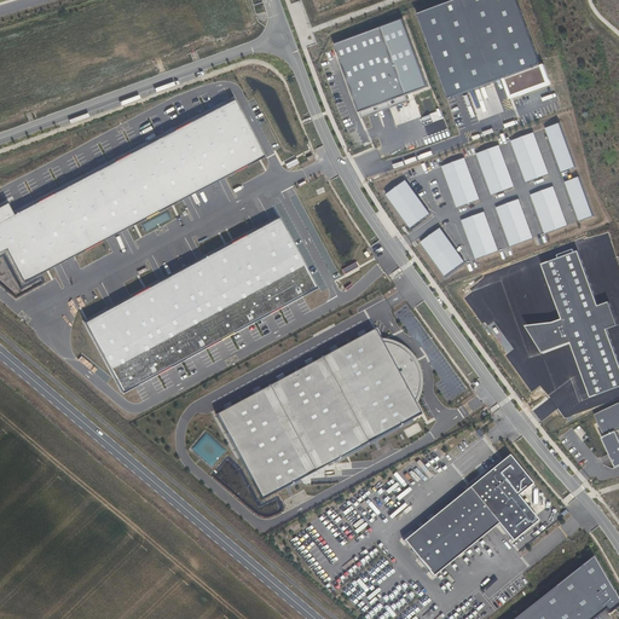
[(515,0),(453,0),(416,15),(447,98),(539,64),(515,0)]
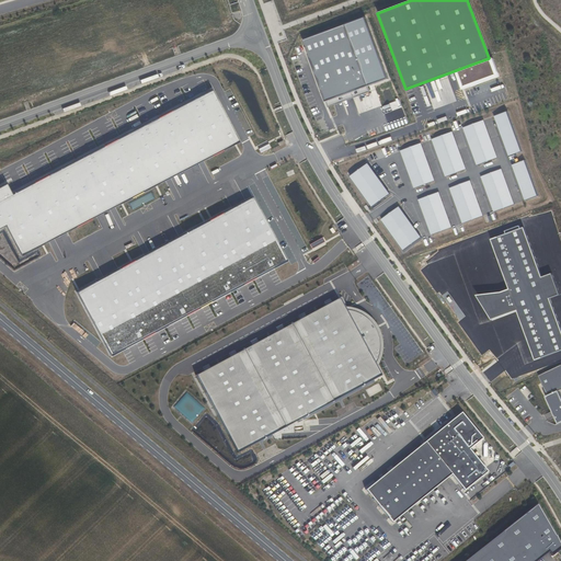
[(369,87),(346,25),(304,41),(327,102),(369,87)]
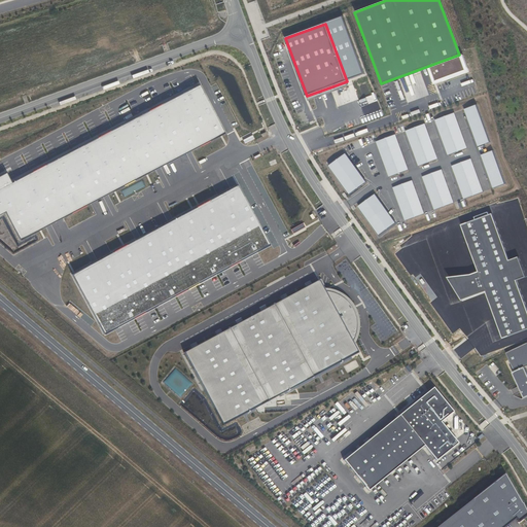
[(11,183),(0,188),(0,214),(4,212),(19,240),(223,132),(198,84),(11,183)]
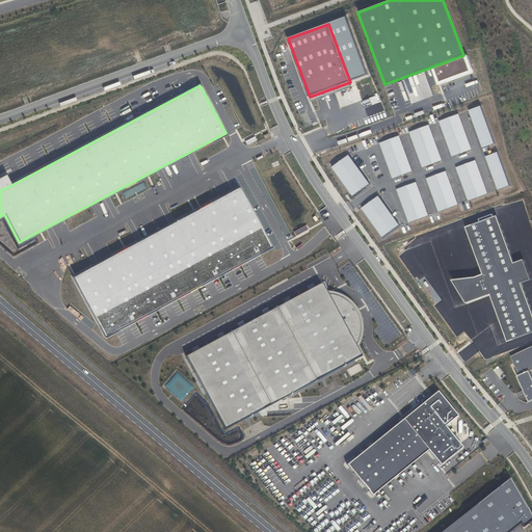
[(481,106),(470,111),(483,149),(496,144),(481,106)]
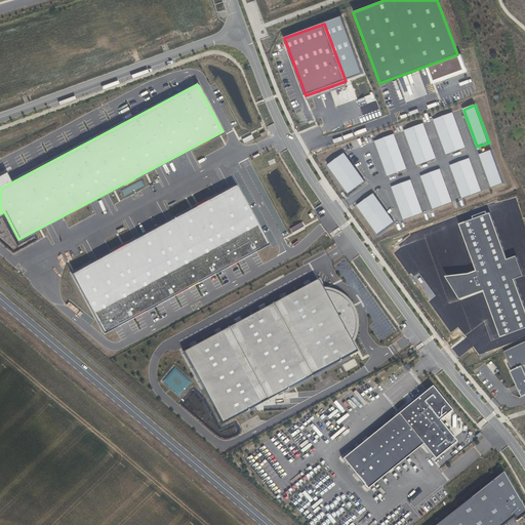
[(452,114),(433,120),(447,155),(466,148),(452,114)]
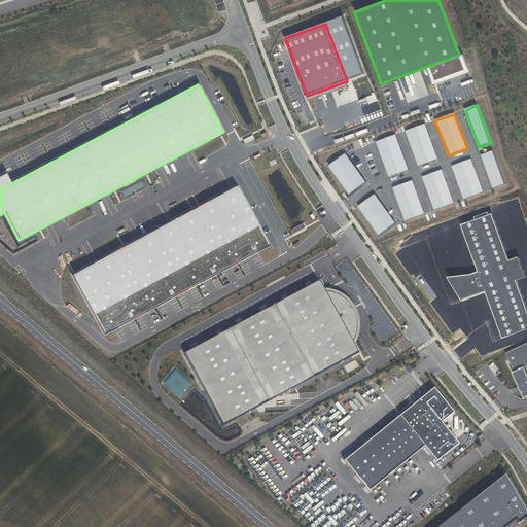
[(425,125),(406,132),(419,166),(437,159),(425,125)]
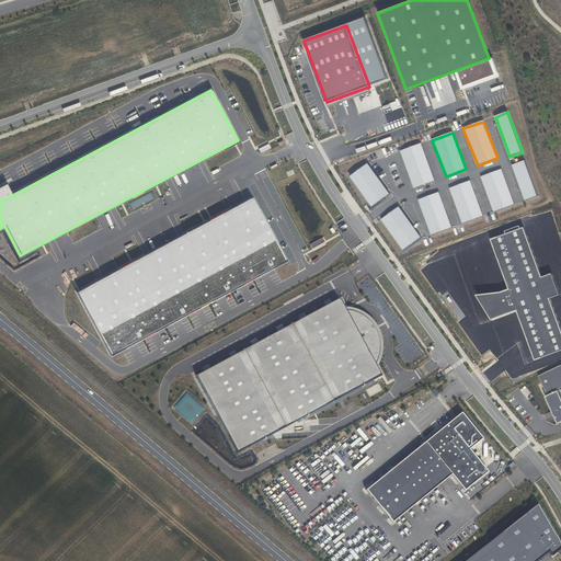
[(422,144),(400,151),(415,189),(435,181),(422,144)]
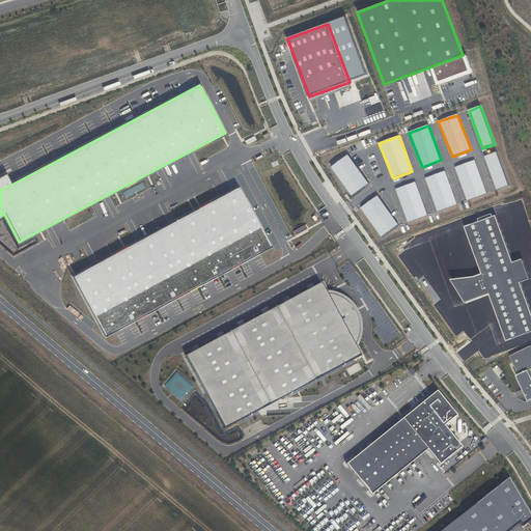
[(498,152),(485,157),(497,190),(509,186),(498,152)]
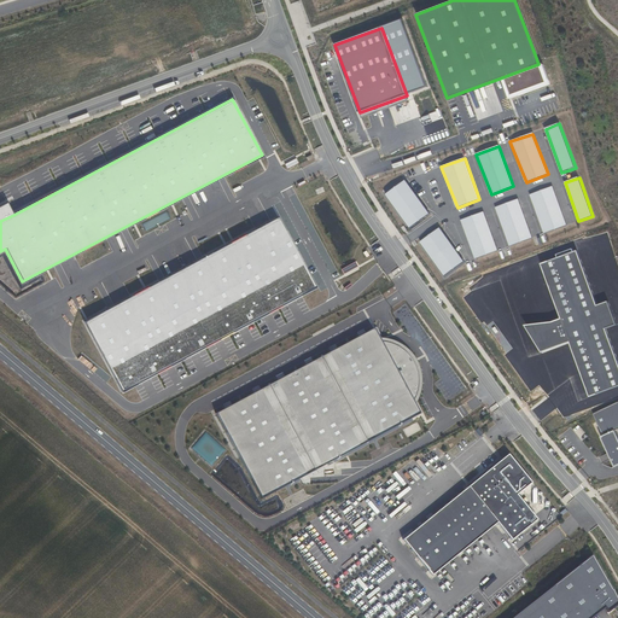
[(406,181),(386,194),(409,226),(429,213),(406,181)]
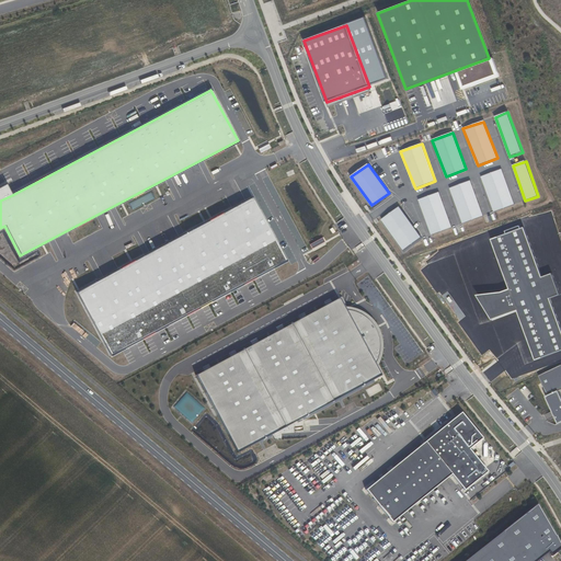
[(501,169),(480,176),(495,214),(515,206),(501,169)]
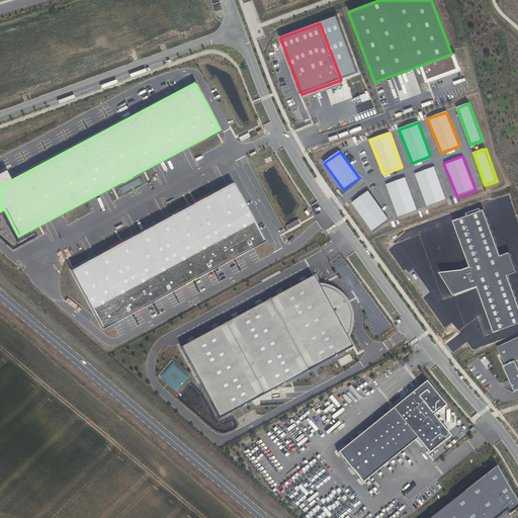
[(433,166),(414,173),(428,206),(446,199),(433,166)]
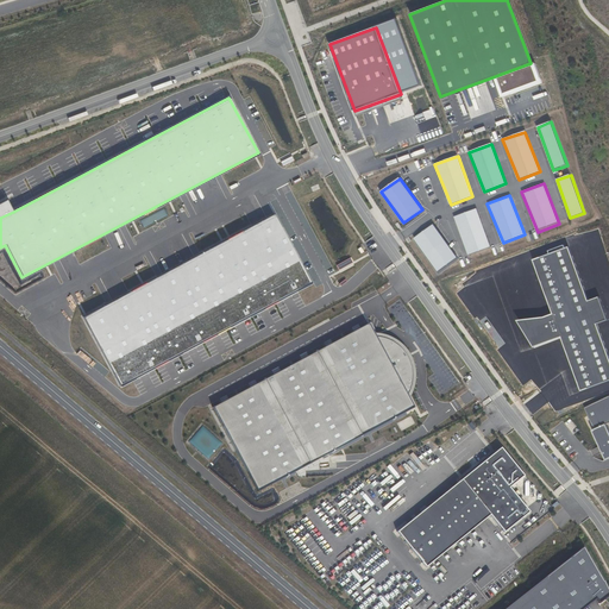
[(7,200),(0,202),(0,218),(13,212),(7,200)]
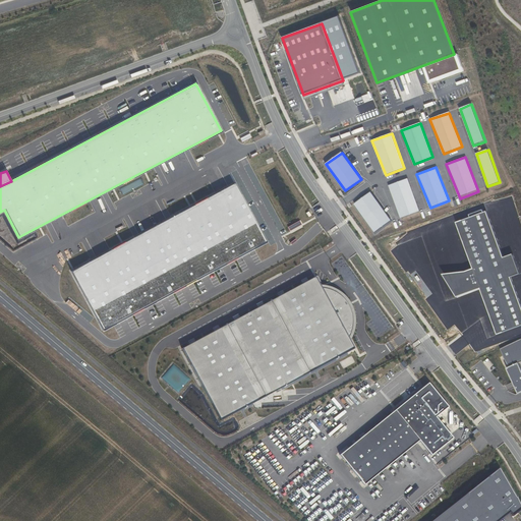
[(407,178),(388,185),(401,219),(419,212),(407,178)]
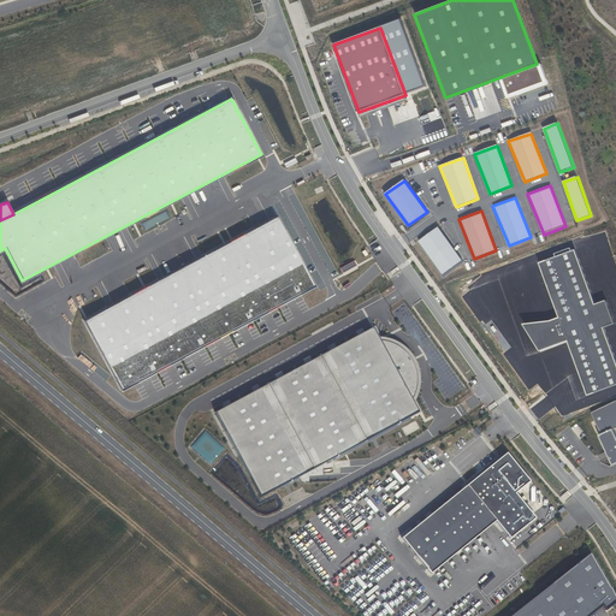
[(278,217),(84,320),(123,391),(317,286),(278,217)]
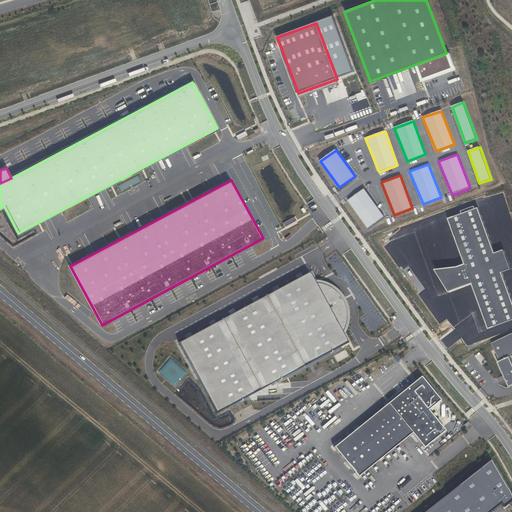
[(365,190),(349,201),(368,228),(384,216),(365,190)]
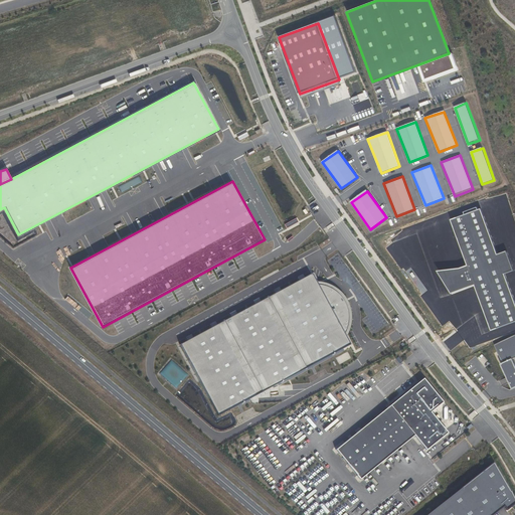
[(508,252),(498,255),(482,210),(452,221),(468,268),(461,270),(438,272),(452,296),(475,287),(492,332),(514,323),(514,301),(505,276),(514,272),(508,252)]
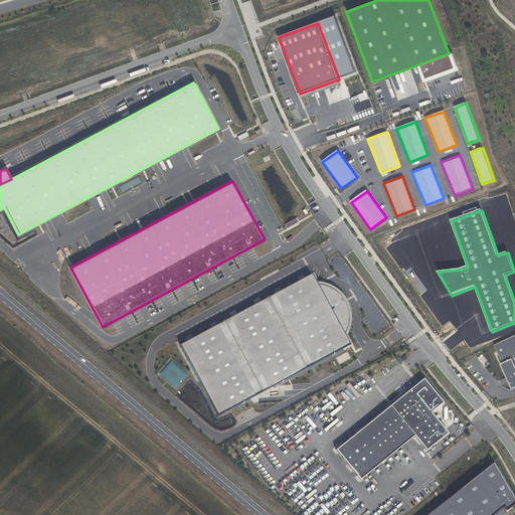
[(315,283),(311,276),(179,345),(217,416),(349,346),(345,339),(348,333),(349,328),(350,322),(350,316),(349,310),(348,304),(345,299),(341,295),(337,290),(332,287),(326,285),(320,283),(315,283)]
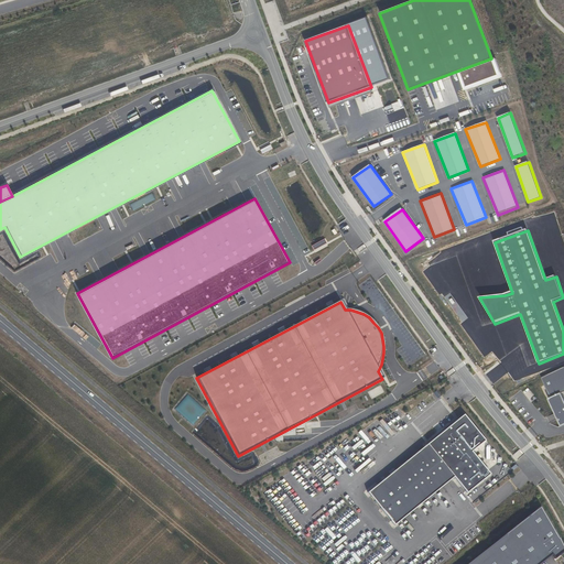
[(563,368),(542,378),(552,399),(562,393),(563,392),(563,368)]
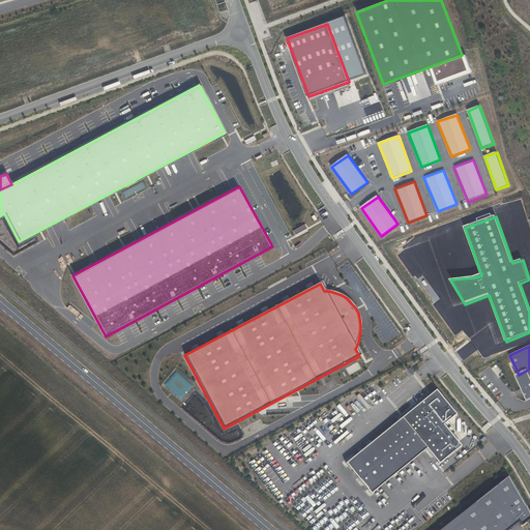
[(529,400),(529,375),(528,370),(519,375),(516,376),(528,401),(529,400)]
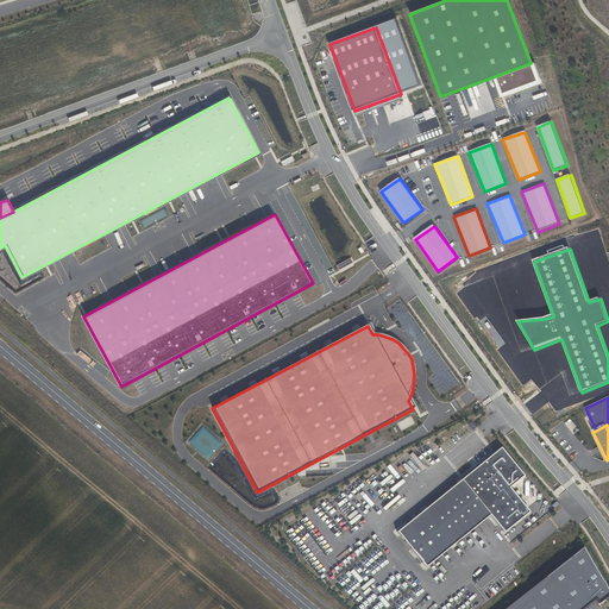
[(498,449),(396,532),(427,570),(490,518),(504,537),(531,515),(527,509),(539,498),(498,449)]
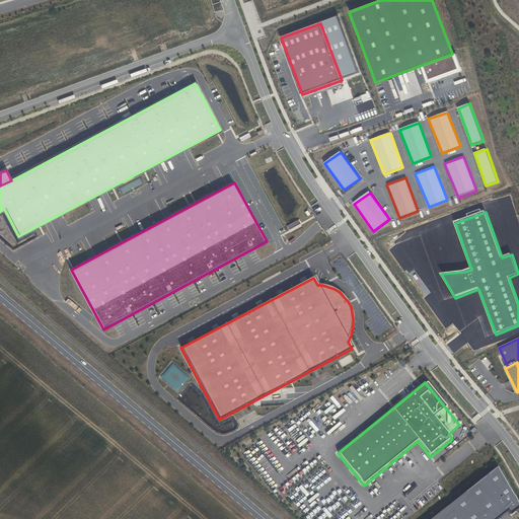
[(518,505),(497,465),(432,518),(495,518),(506,510),(510,515),(518,507),(518,505)]
